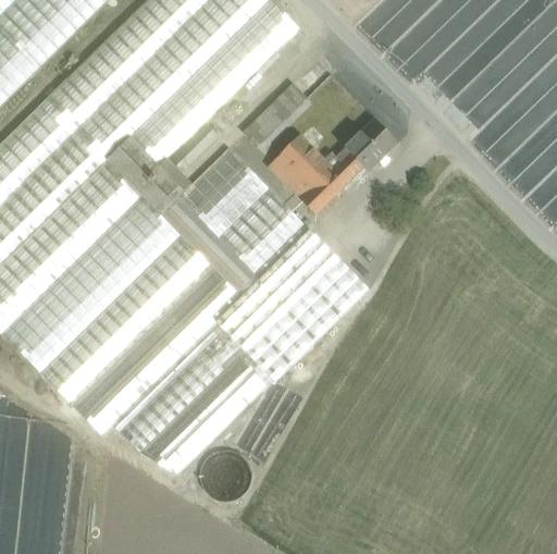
[(0,0),(0,106),(107,0),(0,0)]
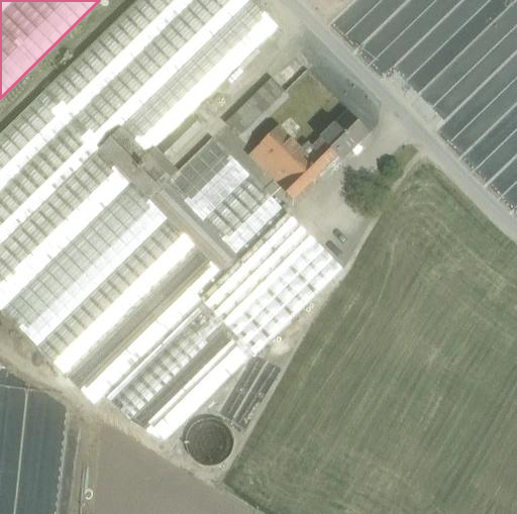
[(136,0),(44,90),(100,146),(121,125),(249,0),(136,0)]
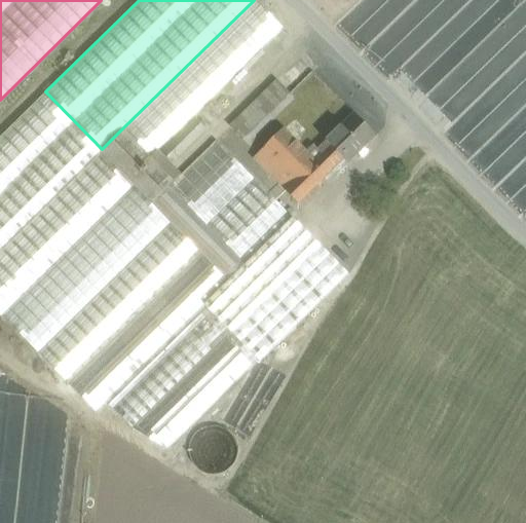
[(254,0),(123,127),(151,155),(284,26),(258,0),(254,0)]
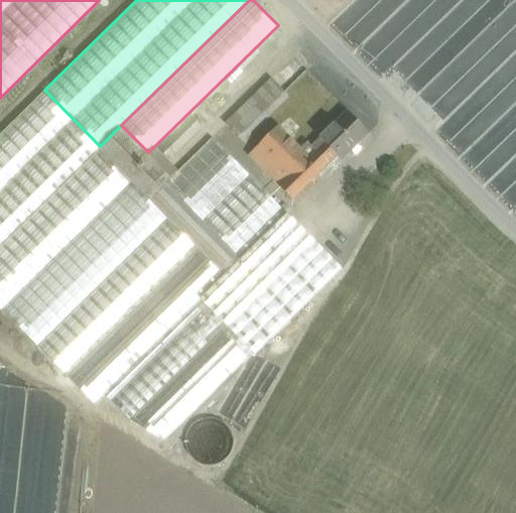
[(272,77),(226,122),(239,135),(284,90),(272,77)]
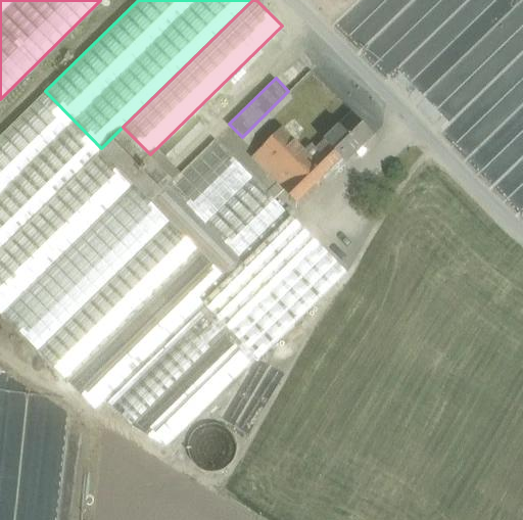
[(45,91),(0,135),(0,247),(100,149),(101,148),(45,91)]
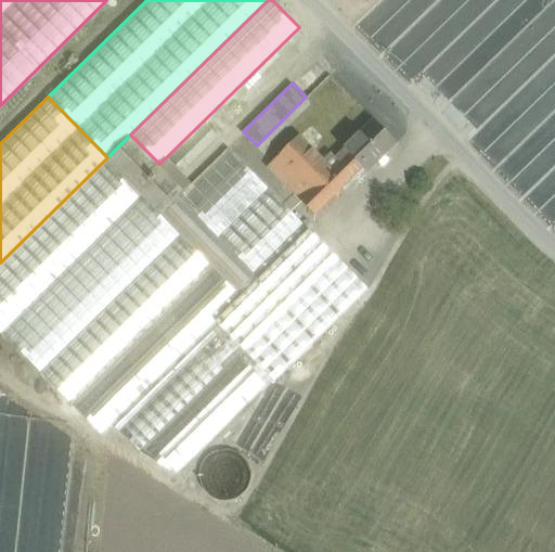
[(374,118),(335,156),(339,162),(333,167),(328,171),(343,185),(363,165),(368,170),(397,141),(374,118)]
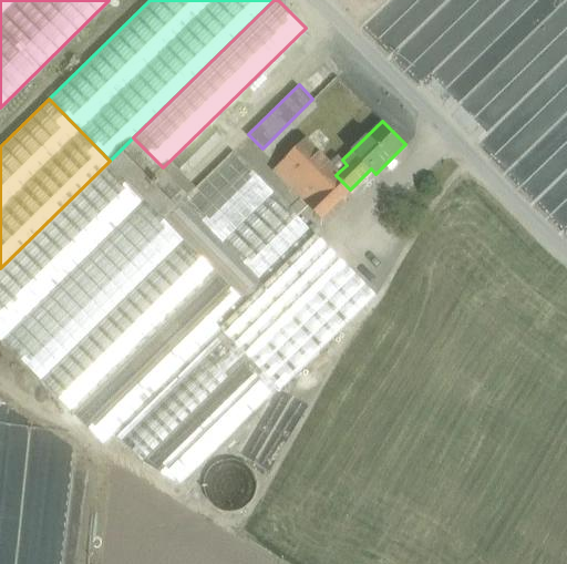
[(212,125),(174,162),(185,173),(222,137),(212,125)]
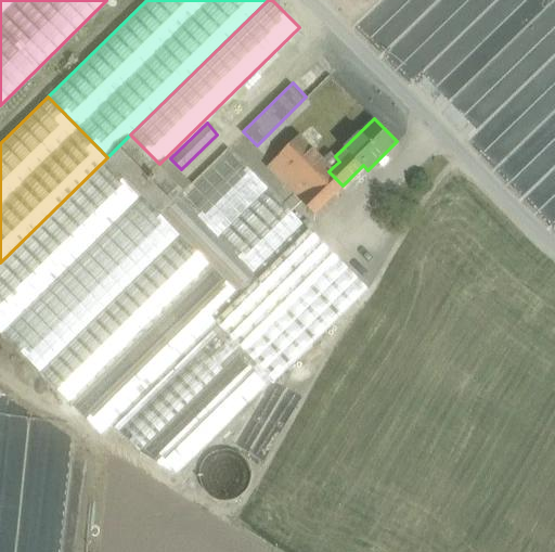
[(333,167),(299,133),(269,165),(301,199),(314,213),(343,185),(328,171),(333,167)]
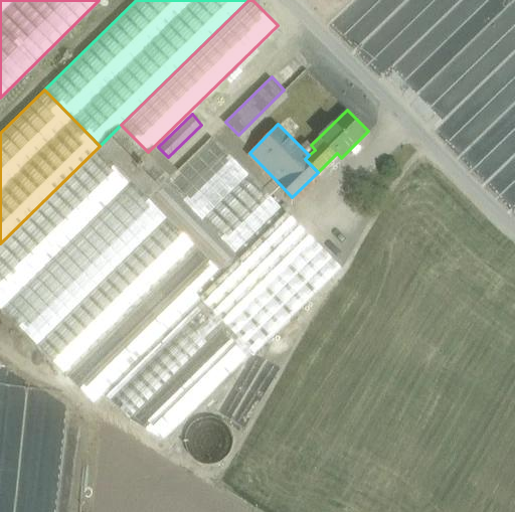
[(148,152),(121,125),(100,146),(99,147),(132,180),(137,186),(163,213),(167,217),(193,243),(197,247),(222,274),(239,257),(165,181),(162,178),(168,173),(148,152)]
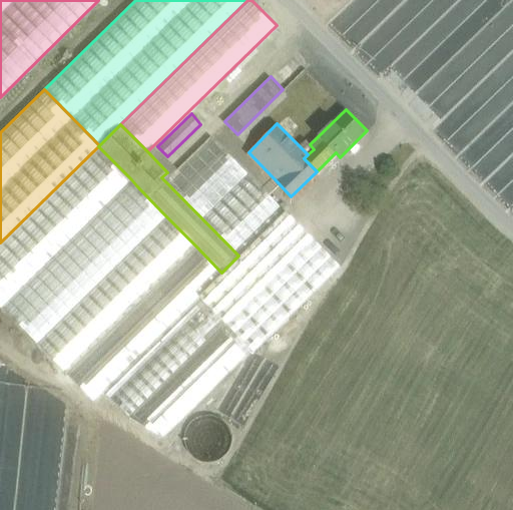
[(286,210),(210,134),(164,180),(238,256),(286,210)]
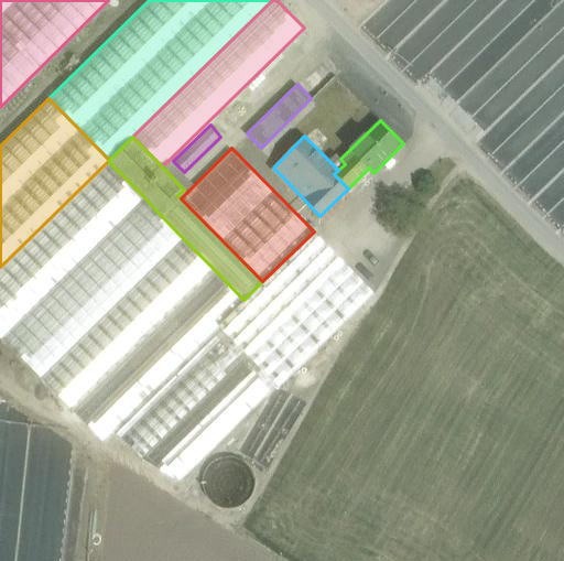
[(108,161),(0,267),(0,335),(1,337),(144,197),(108,161)]
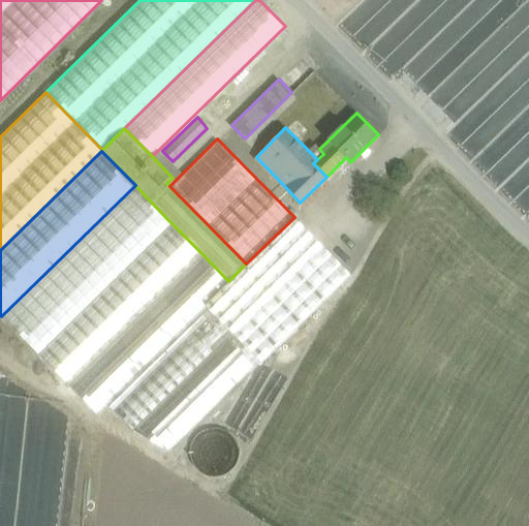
[(141,191),(7,321),(34,349),(167,219),(141,191)]
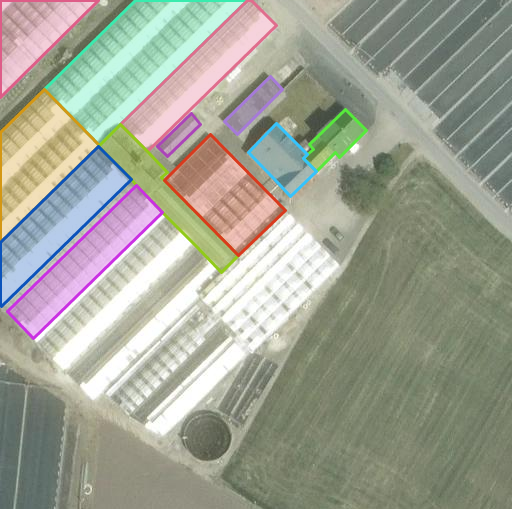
[(221,272),(198,295),(251,348),(254,350),(340,266),(285,210),(238,255),(221,272)]
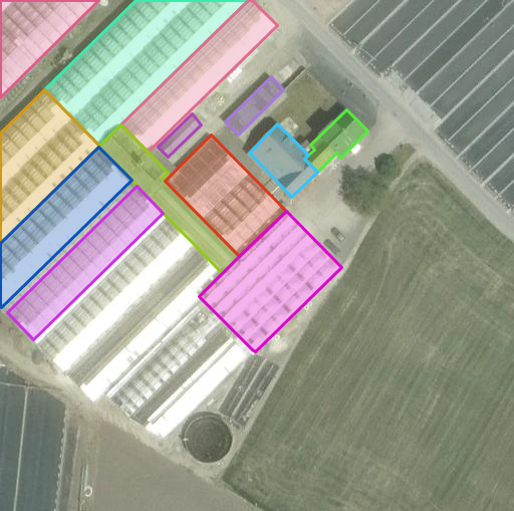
[(167,217),(38,343),(63,369),(193,243),(167,217)]
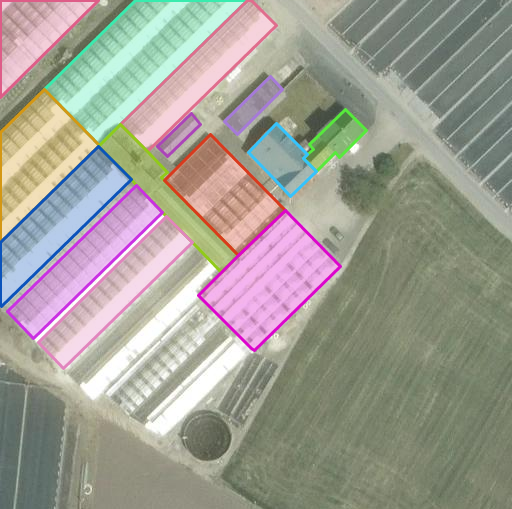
[(196,246),(67,372),(92,398),(102,389),(198,295),(221,272),(196,246)]
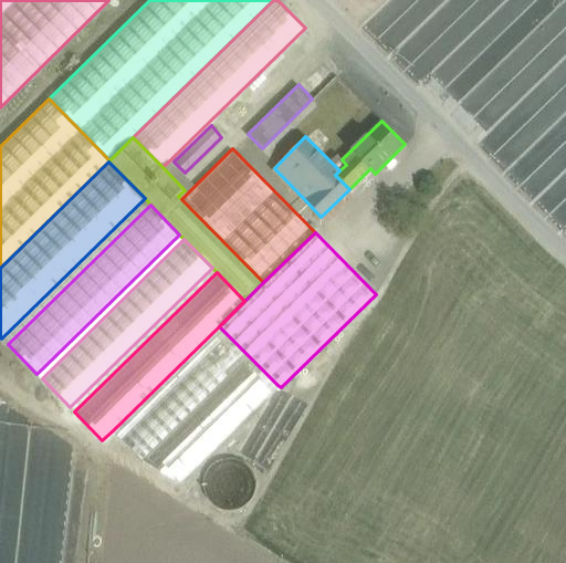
[(219,326),(113,430),(121,438),(122,438),(142,458),(178,481),(278,385),(219,326)]
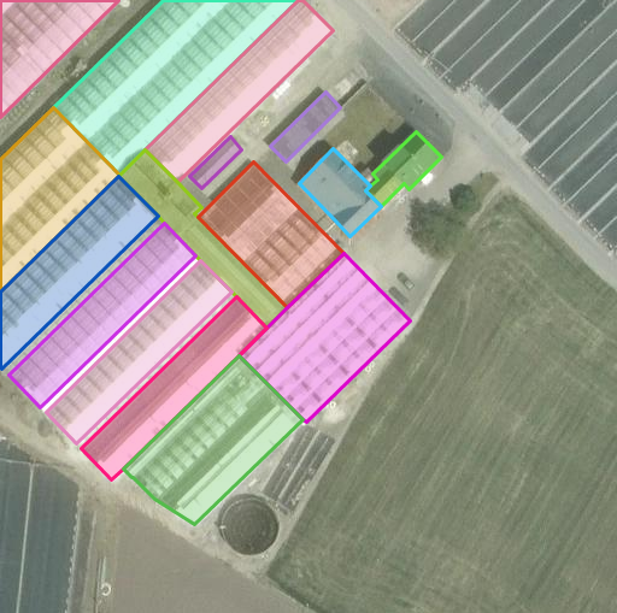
[(223,514),(222,525),(224,536),(230,544),(240,550),(251,553),(262,549),(270,543),(276,534),(278,524),(275,513),(269,504),(259,499),(248,496),(239,499),(229,506),(223,514)]
